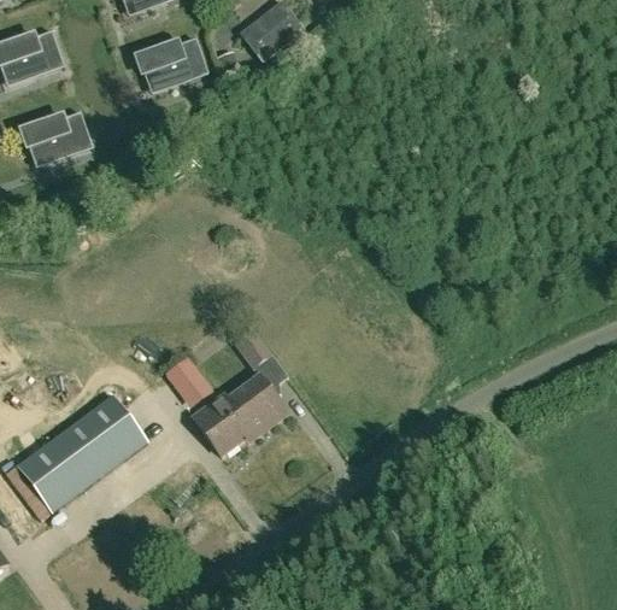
[(119,0),(125,13),(162,0),(119,0)]
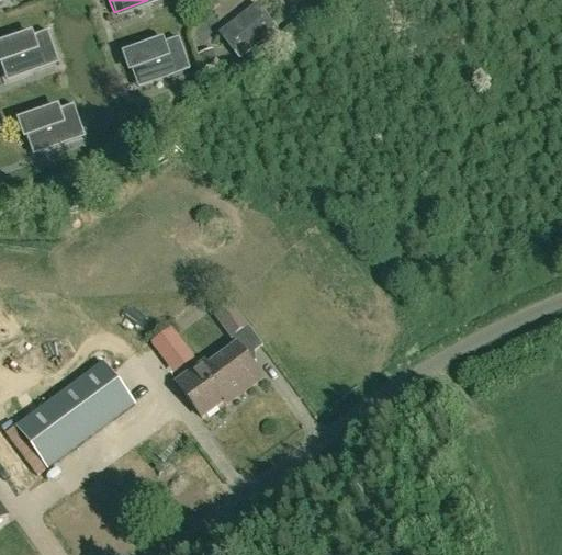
[(255,0),(220,29),(240,55),(279,25),(260,0),(255,0)]
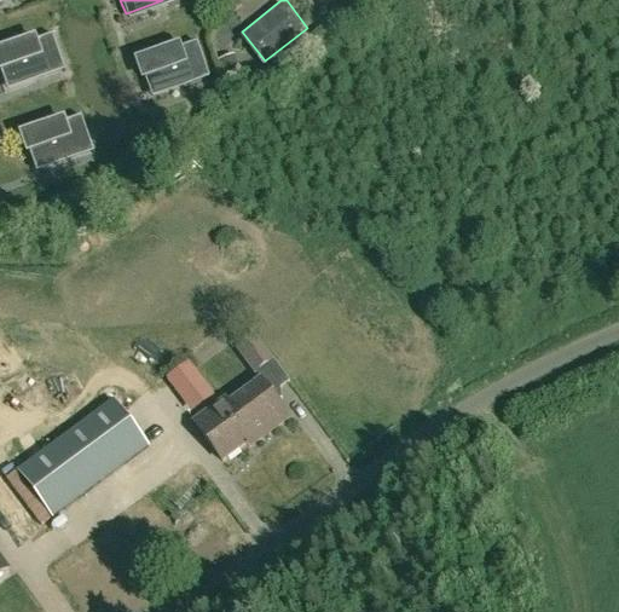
[(22,36),(0,44),(0,74),(4,86),(59,67),(47,32),(23,40),(22,36)]
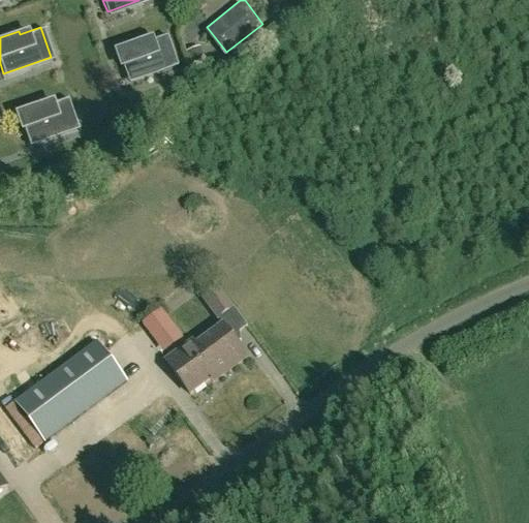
[(142,36),(117,44),(128,78),(176,61),(165,31),(144,39),(142,36)]
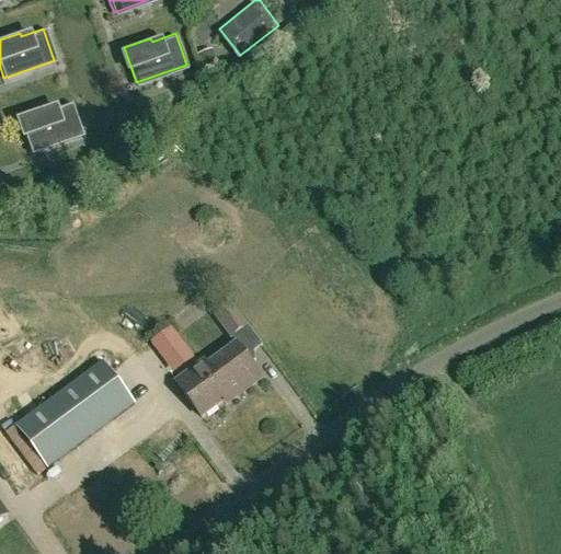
[(46,106),(20,115),(32,150),(82,133),(71,102),(47,110),(46,106)]
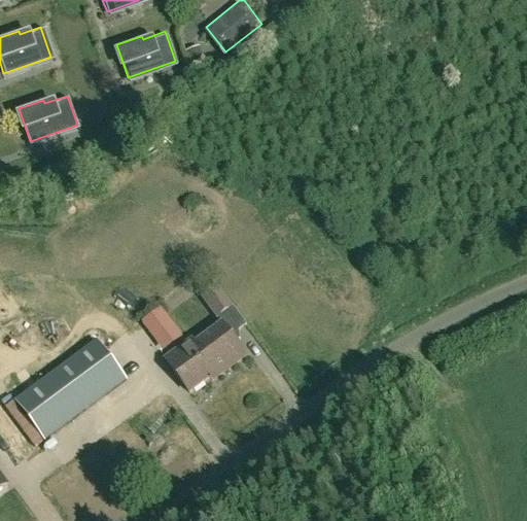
[(202,291),(217,313),(234,302),(217,280),(202,291)]
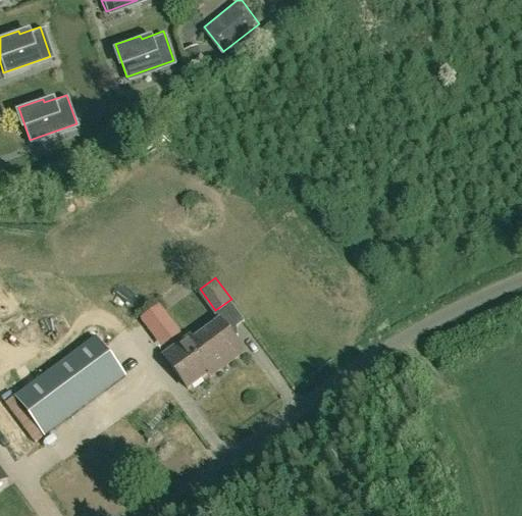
[(233,333),(219,315),(188,340),(184,336),(163,352),(188,384),(215,363),(217,366),(243,347),(233,333)]
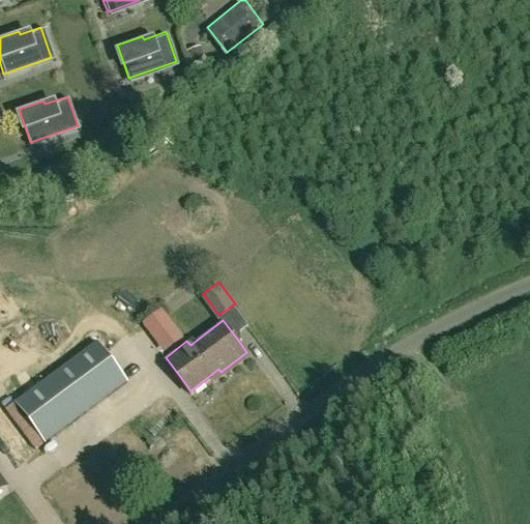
[(93,342),(16,402),(46,440),(126,379),(97,341),(96,340),(93,342)]
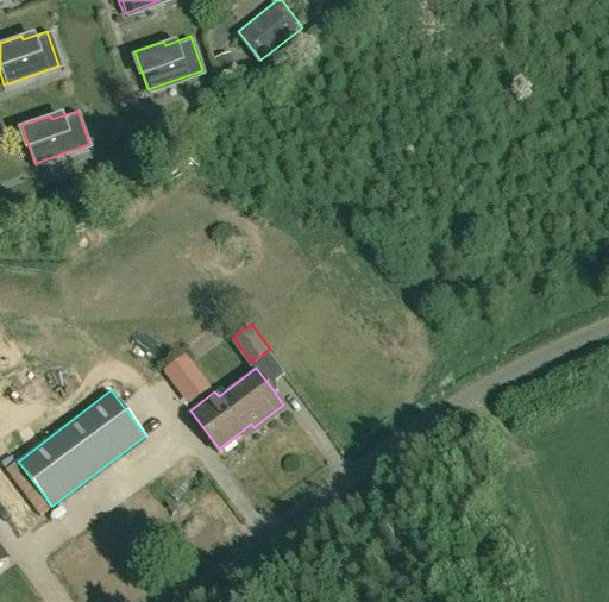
[(170,528),(209,468),(187,453),(148,514),(170,528)]
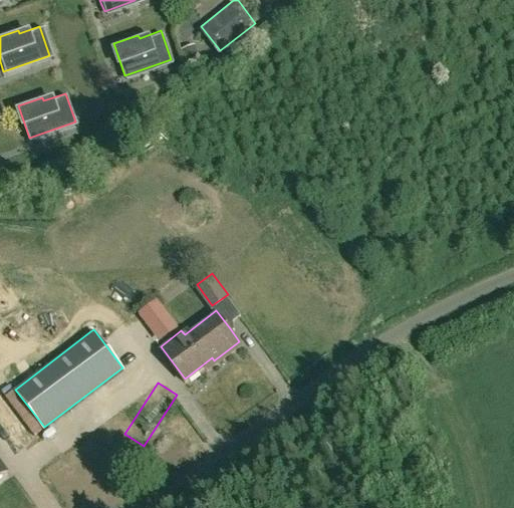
[(0,475),(9,468),(0,455),(0,475)]
